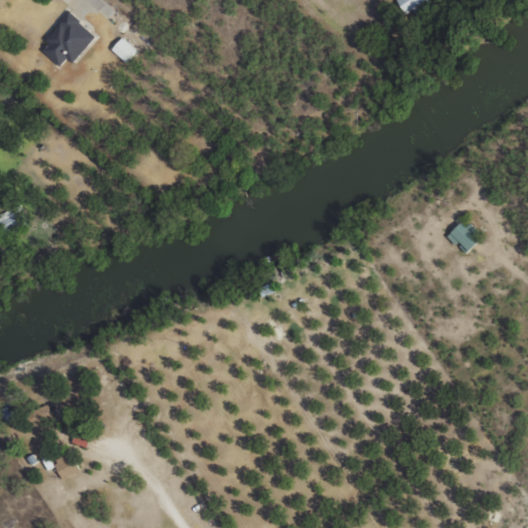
[(397,0),(403,12),(427,0),(397,0)]
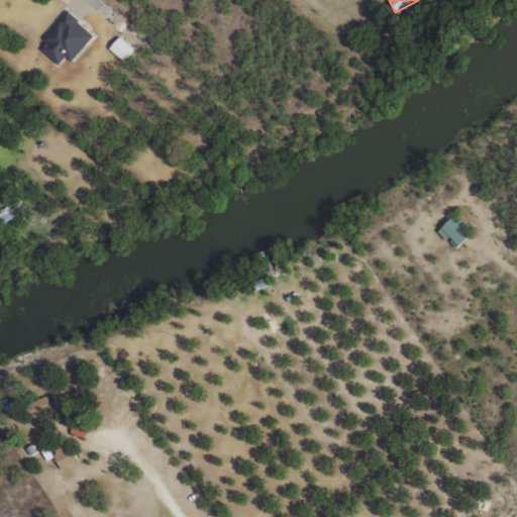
[(70,62),(94,36),(68,12),(43,39),(46,42),(40,49),(58,66),(66,57),(70,62)]
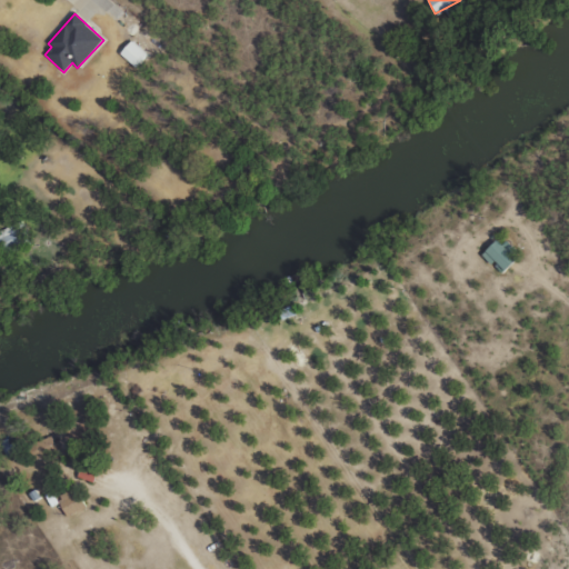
[(120,53),(136,68),(147,55),(131,40),(120,53)]
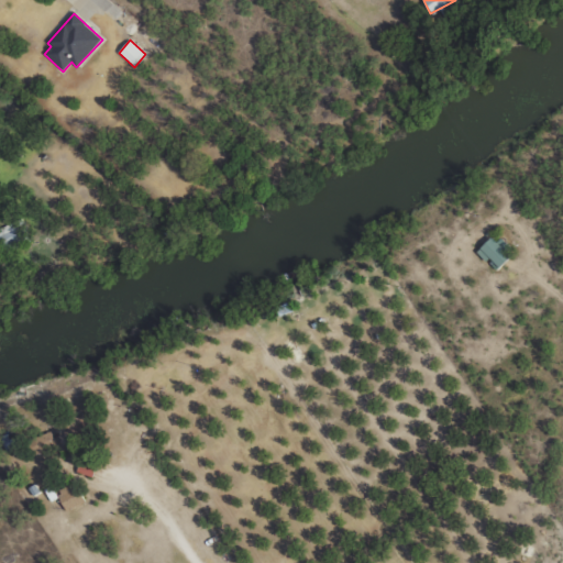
[(20,241),(15,223),(0,227),(0,238),(2,245),(20,241)]
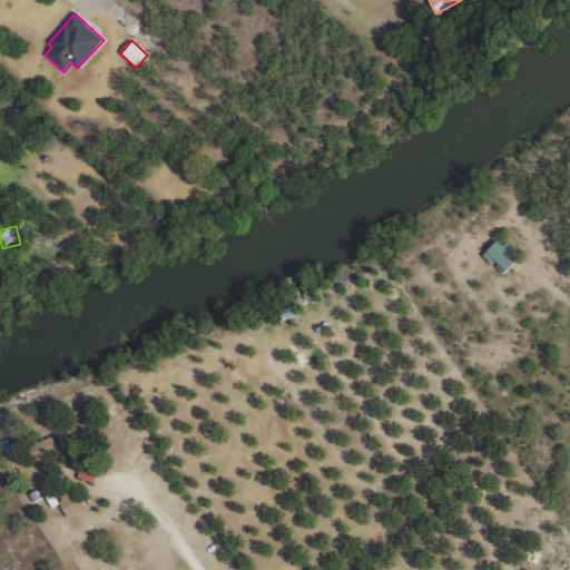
[(517,259),(510,253),(513,249),(499,237),(482,255),(502,274),(517,259)]
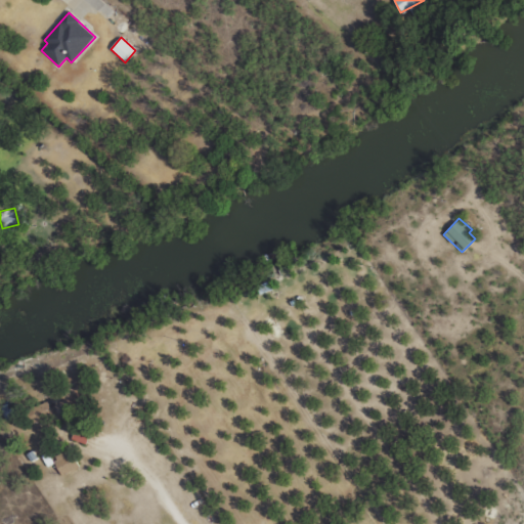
[(53,415),(48,402),(29,409),(33,422),(53,415)]
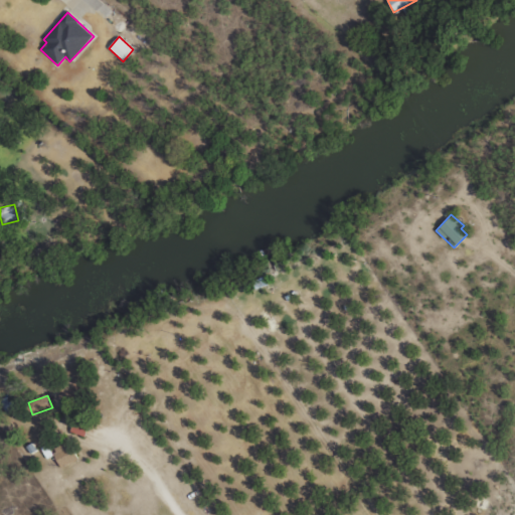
[(86,435),(86,427),(70,426),(70,434),(86,435)]
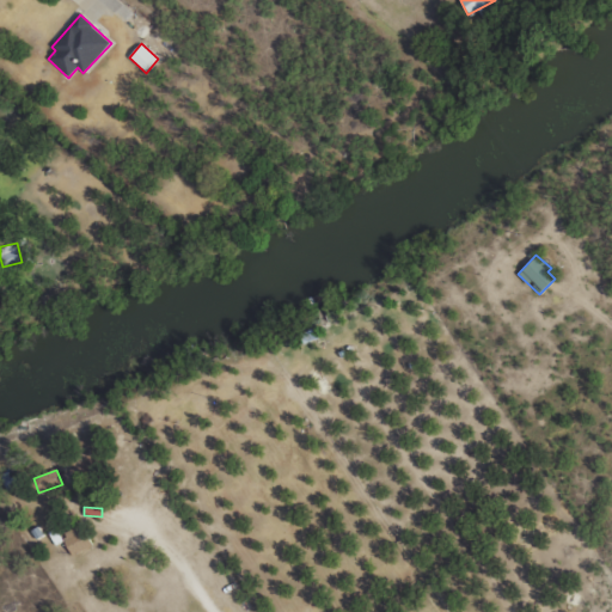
[(72,556),(92,546),(81,525),(61,534),(72,556)]
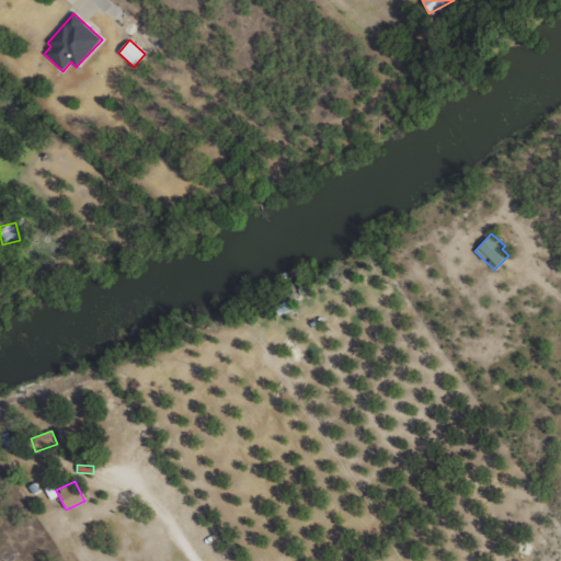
All buildings are outlined.
